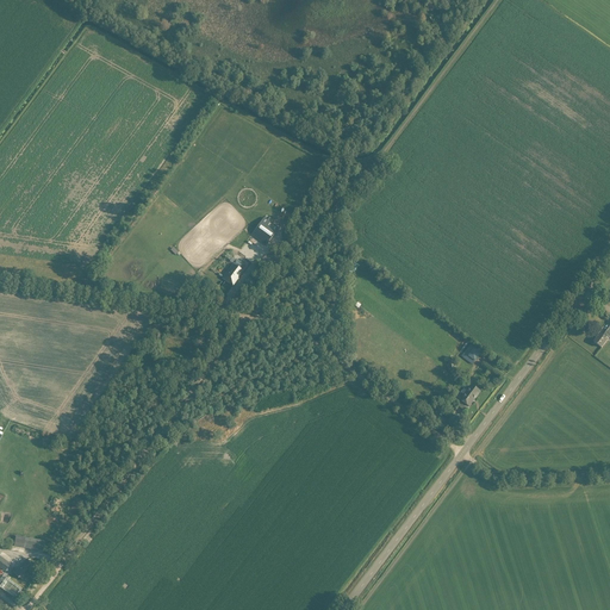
[(250,234),(261,242),(266,246),(279,229),(263,218),(253,232),(251,231),(250,234)]
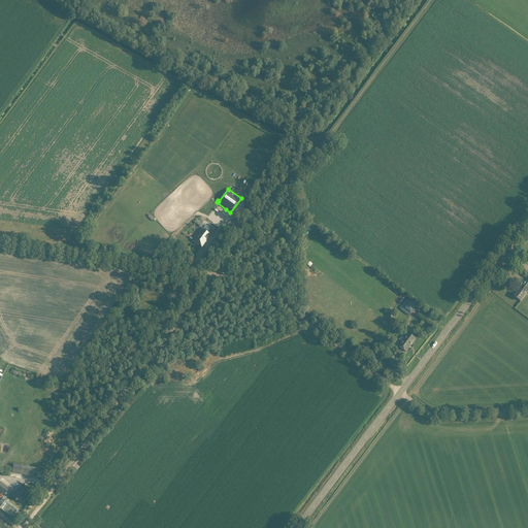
[(197,235),(193,241),(201,248),(206,241),(205,241),(212,231),(205,225),(197,235)]
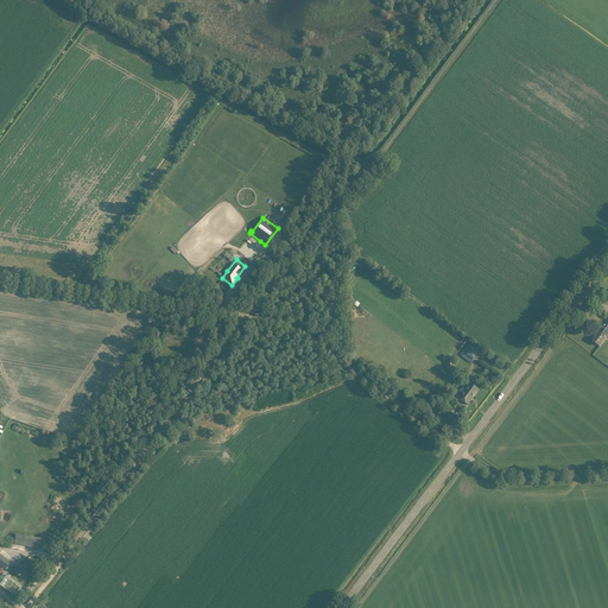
[(593,342),(597,346),(600,348),(607,340),(606,339),(607,336),(607,335),(607,325),(601,335),(599,334),(593,342)]
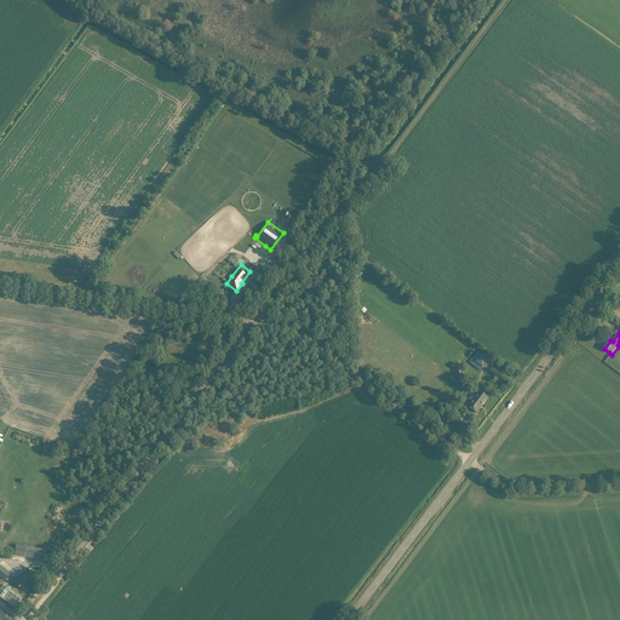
[(481,350),(471,362),(481,371),(491,357),(481,350)]
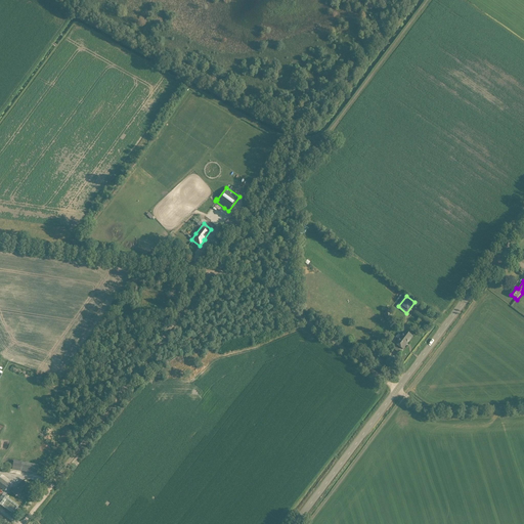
[(396,344),(403,350),(412,337),(405,332),(396,344)]
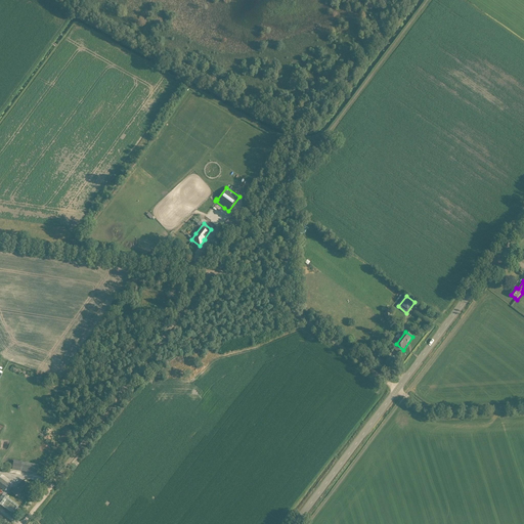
[(12,469),(20,470),(37,473),(38,465),(22,463),(13,461),(12,469)]
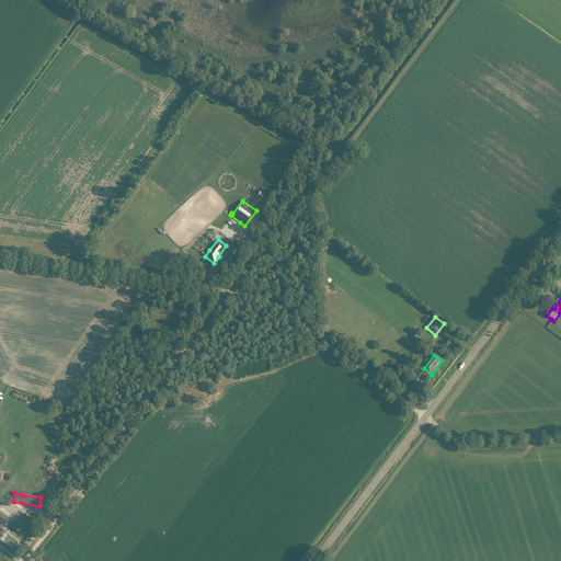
[(0,522),(4,525),(10,519),(0,512),(0,522)]
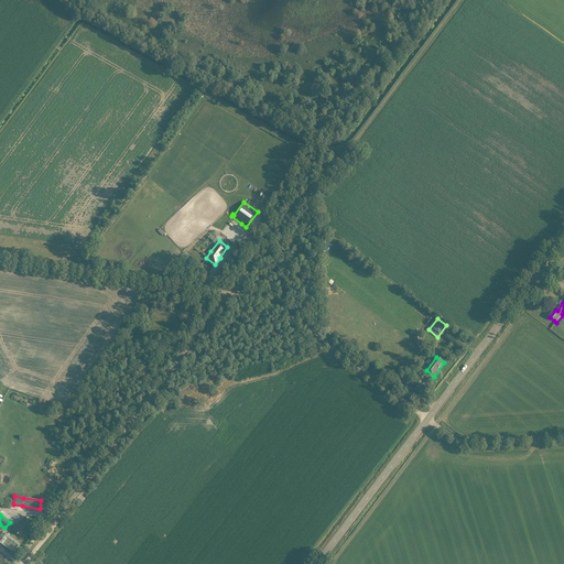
[(24,518),(17,528),(12,525),(10,529),(21,537),(31,522),(24,518)]
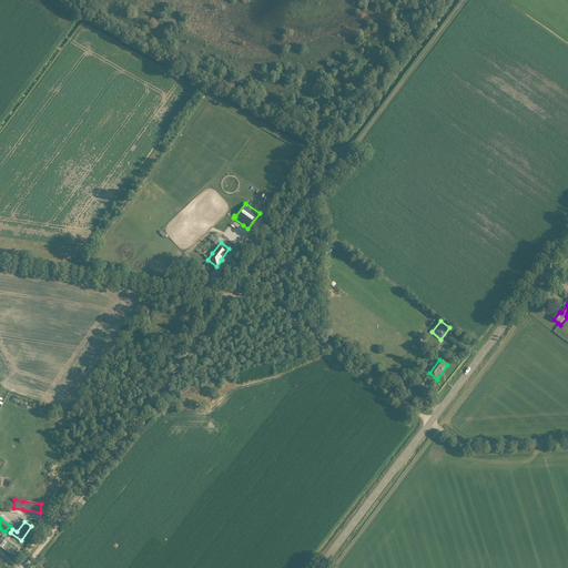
[(20,548),(6,538),(0,545),(0,547),(13,557),(20,548)]
